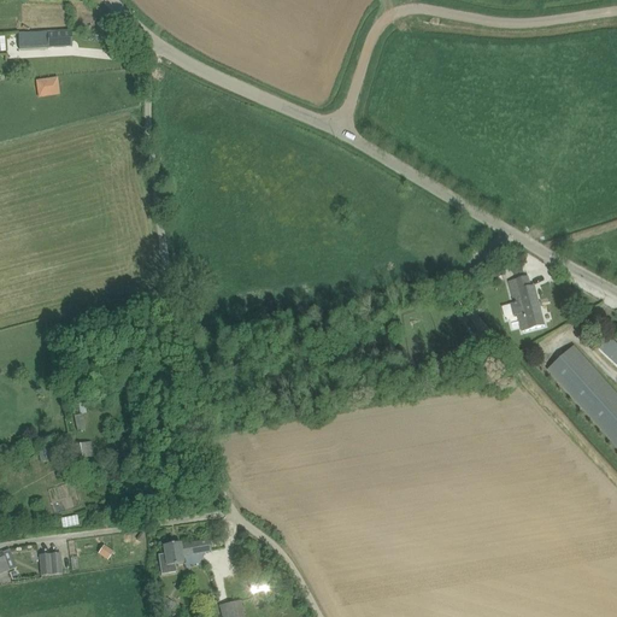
[(46,48),(72,47),(71,31),(45,33),(46,48)]
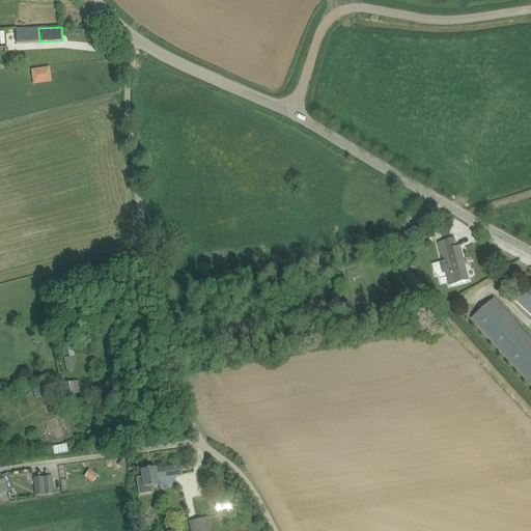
[(32,71),(34,84),(50,82),(48,68),(32,71)]
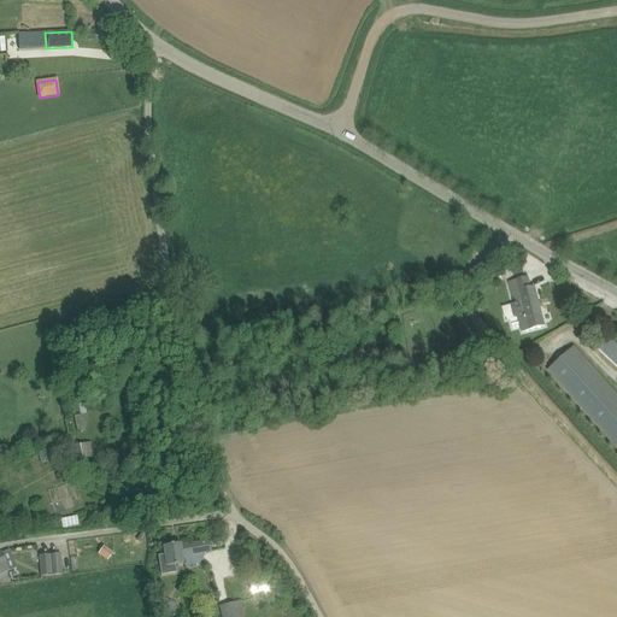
[(527,288),(524,278),(509,283),(515,304),(510,305),(513,317),(518,316),(522,333),(545,327),(535,287),(527,288)]
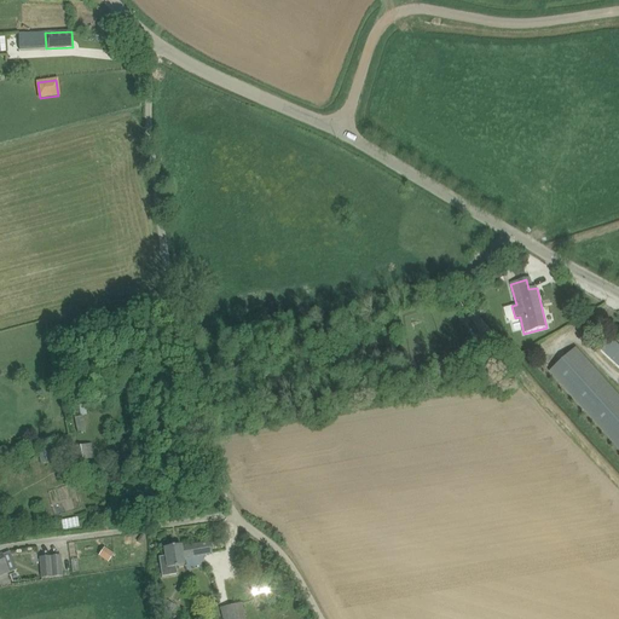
[(350,331),(353,341),(362,339),(359,329),(350,331)]
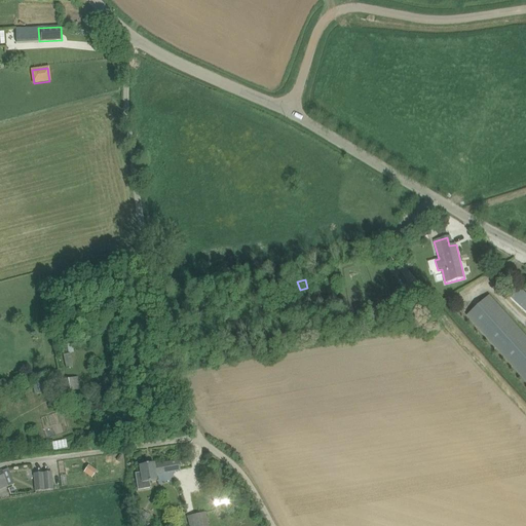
[(314,295),(324,292),(322,285),(312,288),(314,295)]
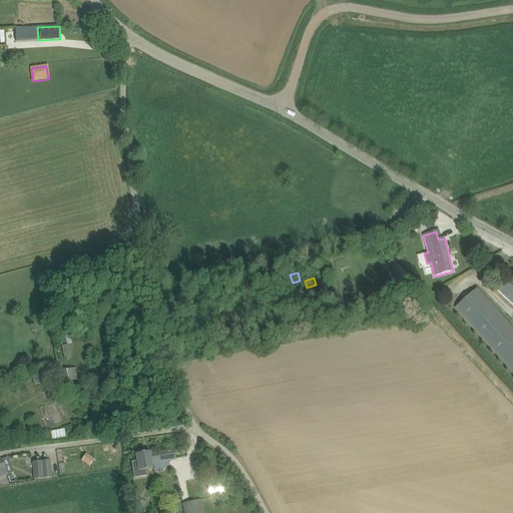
[(512,287),(507,282),(499,290),(512,303),(512,287)]
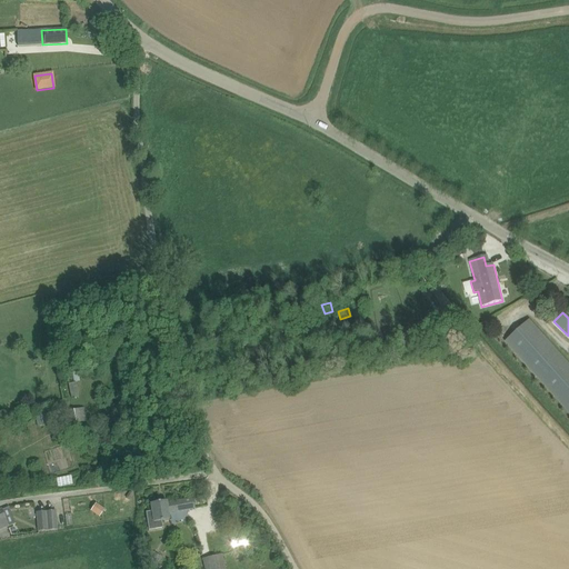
[(452,332),(458,323),(448,317),(442,327),(452,332)]
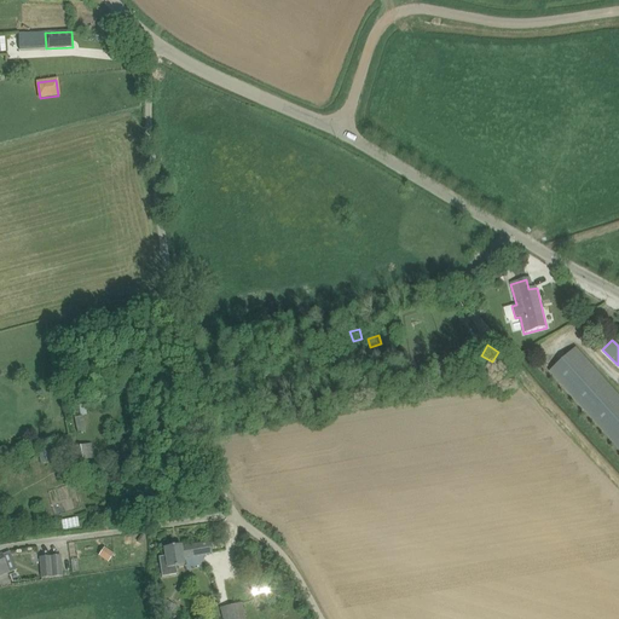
[(618,395),(576,348),(549,372),(618,449),(618,395)]
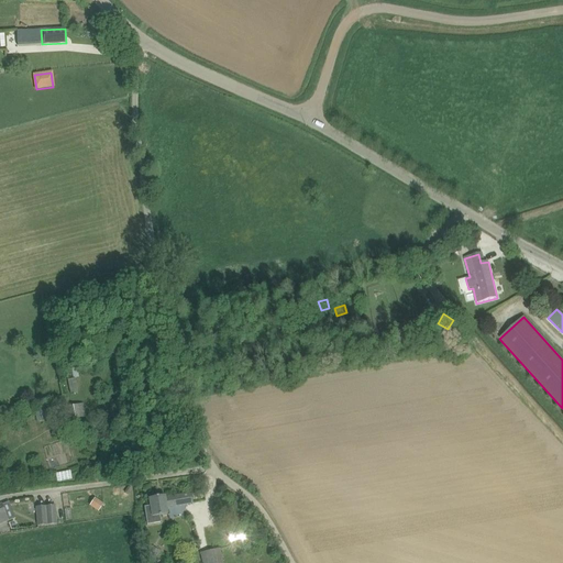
[(395,332),(382,333),(382,343),(396,342),(395,332)]
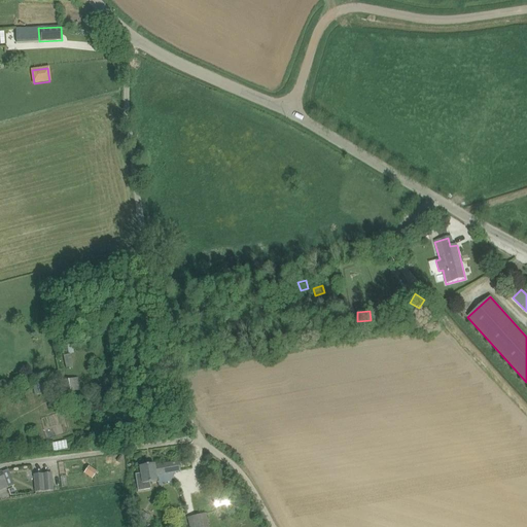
[(67,393),(80,390),(77,378),(64,381),(67,393)]
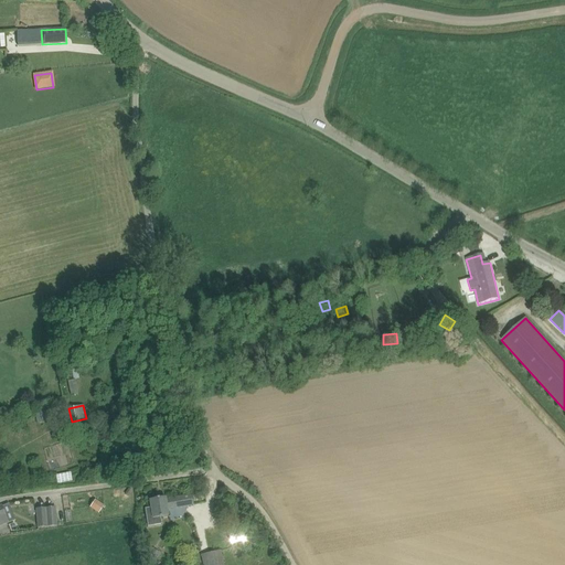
[(49,422),(45,409),(34,412),(38,424),(49,422)]
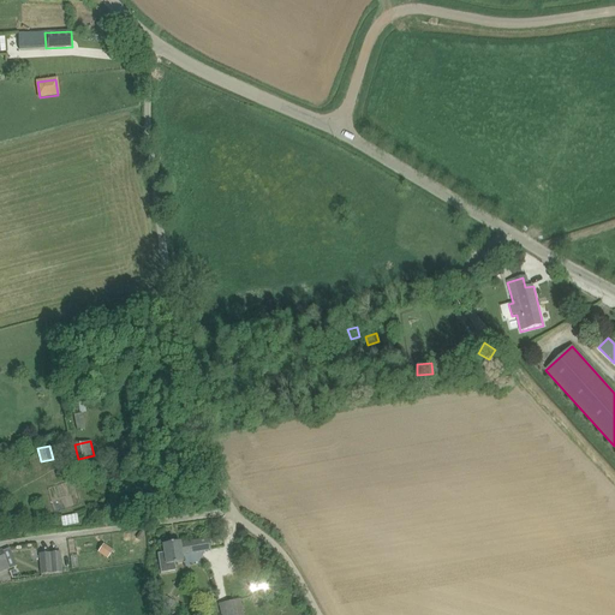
[(159,554),(161,573),(175,571),(174,563),(184,562),(183,554),(210,550),(208,539),(180,544),(180,542),(163,544),(165,553),(159,554)]
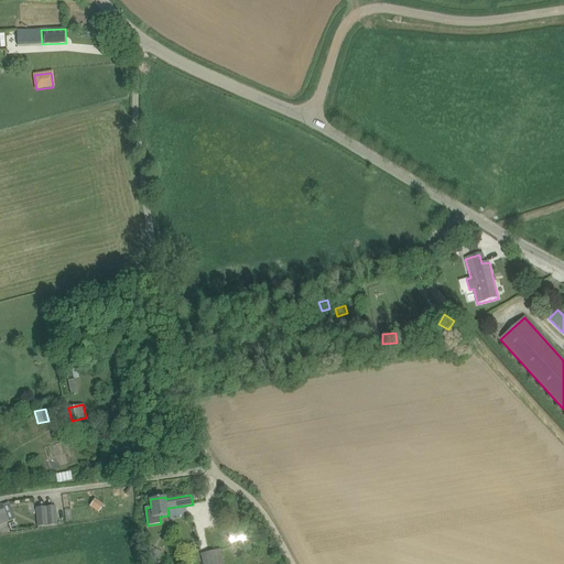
[(98,512),(102,507),(94,501),(89,507),(98,512)]
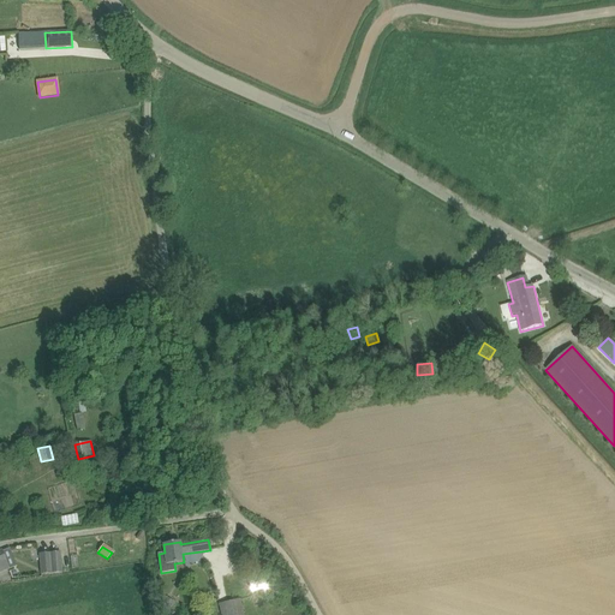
[(63,573),(60,553),(40,554),(41,574),(63,573)]
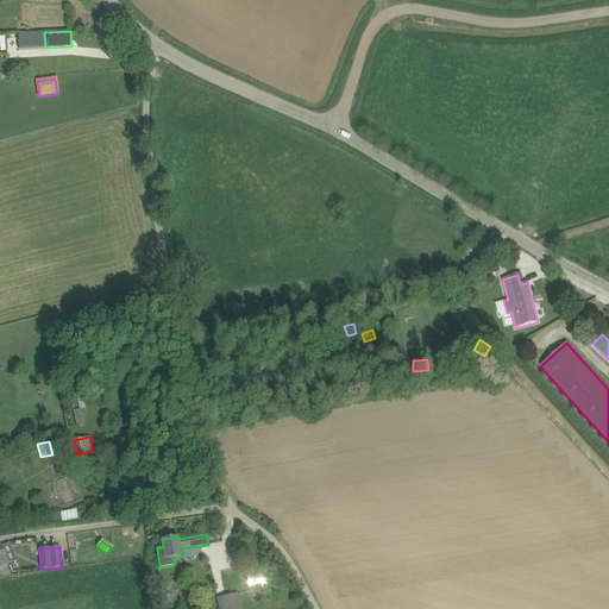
[(240,608),(238,594),(217,598),(219,608),(240,608)]
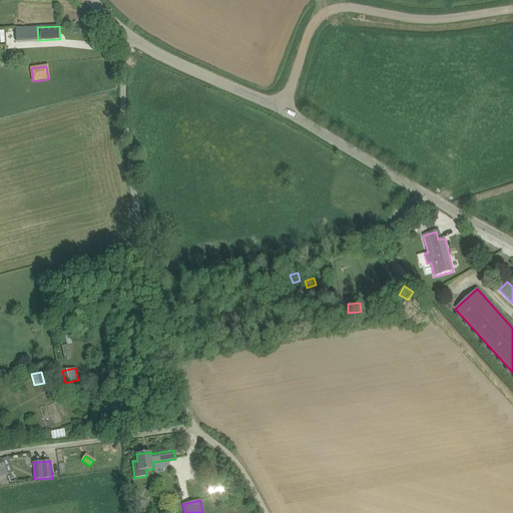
[(144,506),(136,501),(132,508),(140,512),(144,506)]
